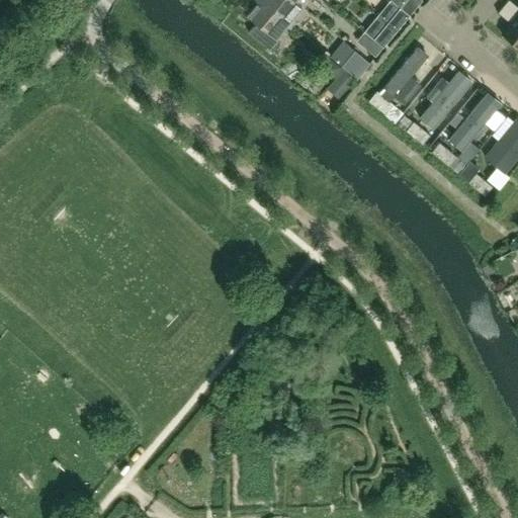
[(279,42),(275,39),(286,26),(289,29),(292,25),(261,0),(251,0),(255,3),(246,14),(255,22),(248,31),(272,53),(279,45),(279,42)]
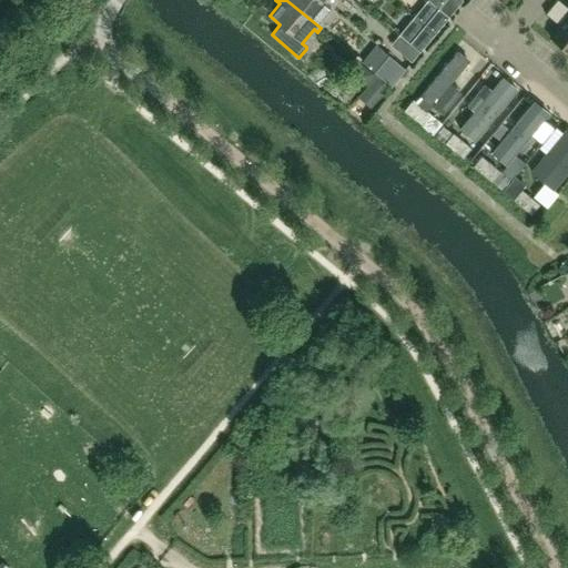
[(332,8),(322,0),(286,0),(321,28),(324,23),(321,21),(332,8)]
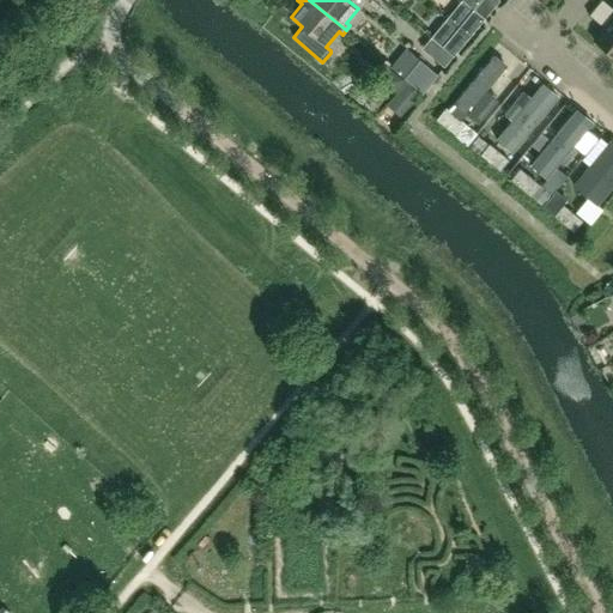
[(498,1),(497,0),(480,0),(473,8),(485,18),(498,1)]
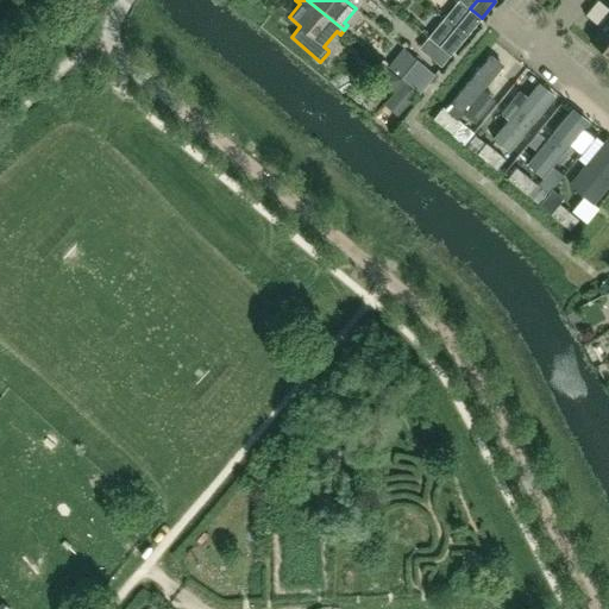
[(608,8),(598,0),(596,0),(590,8),(608,23),(608,8)]
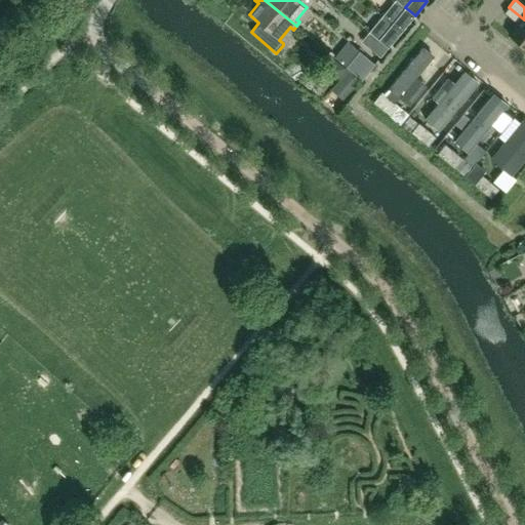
[(401,32),(415,15),(405,7),(392,24),(401,32)]
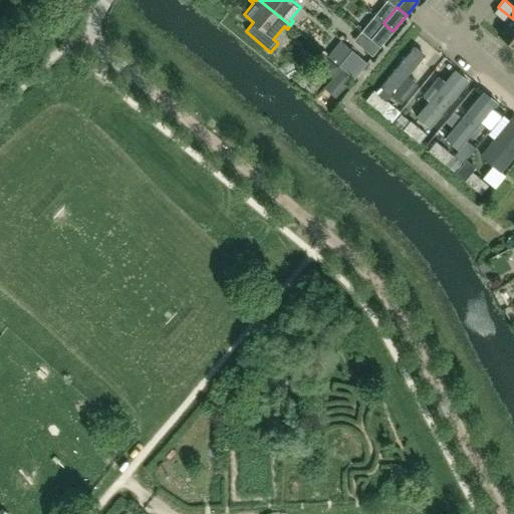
[(513,19),(498,7),(494,13),(507,24),(499,35),(513,47),(513,19)]
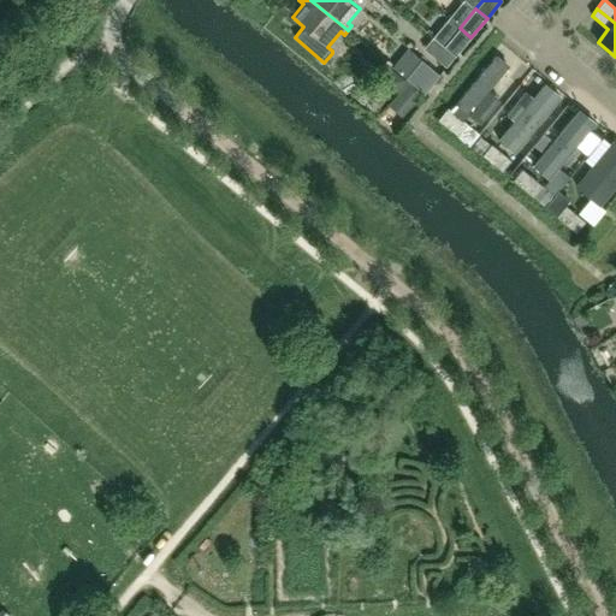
[(456,54),(471,37),(460,28),(445,46),(456,54)]
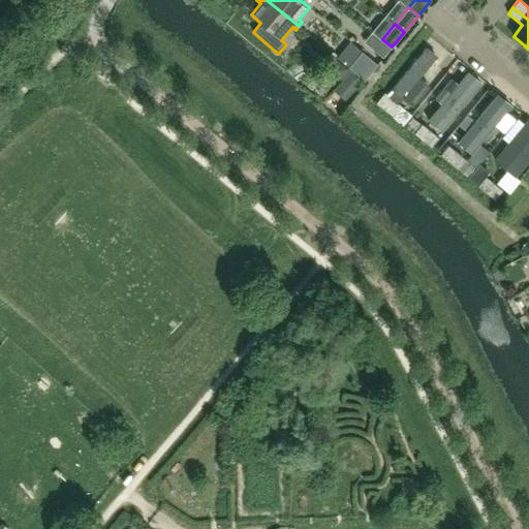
[(392,47),(382,39),(377,35),(369,44),(383,57),(392,47)]
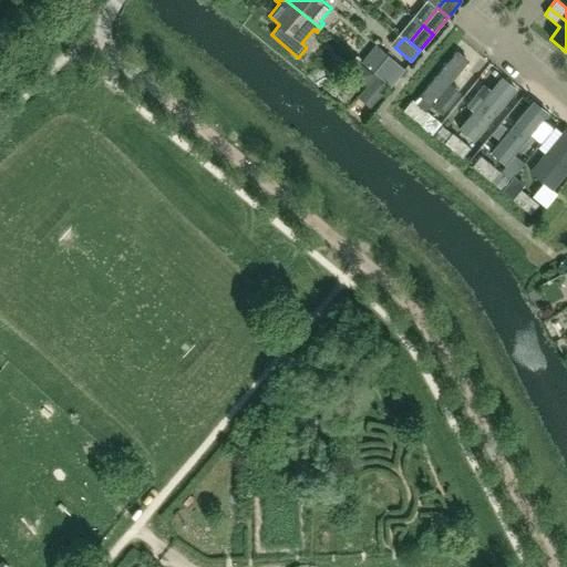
[(440,114),(484,65),(464,49),(421,98),(440,114)]
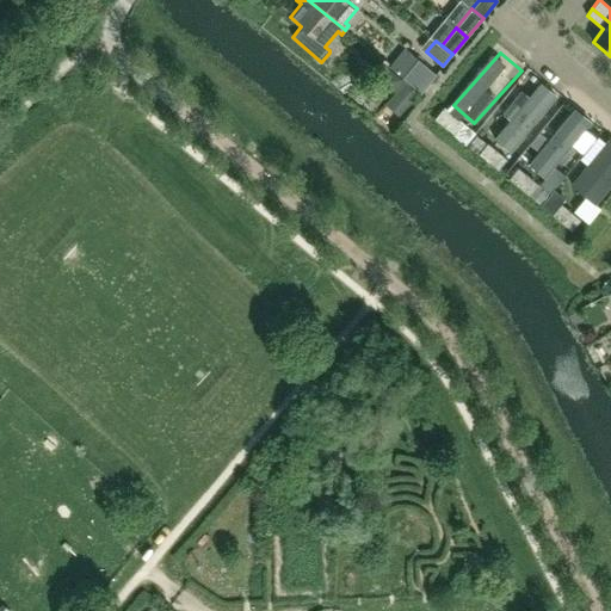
[(420,93),(434,75),(415,60),(400,78),(420,93)]
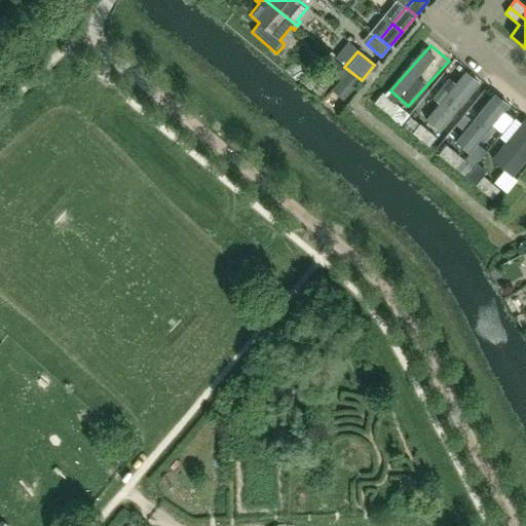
[(346,69),(332,58),(324,68),(338,79),(346,69)]
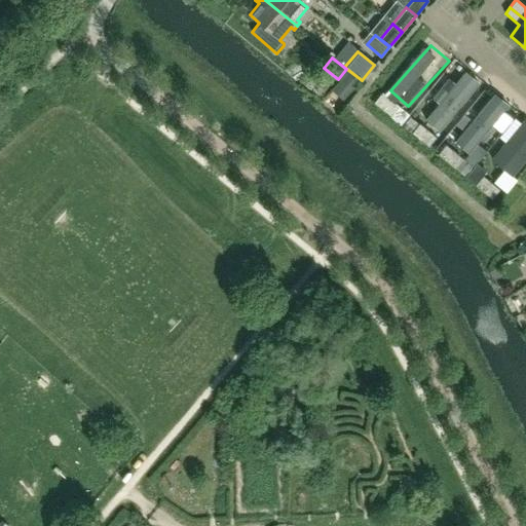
[(347,70),(338,80),(351,90),(360,80),(347,70)]
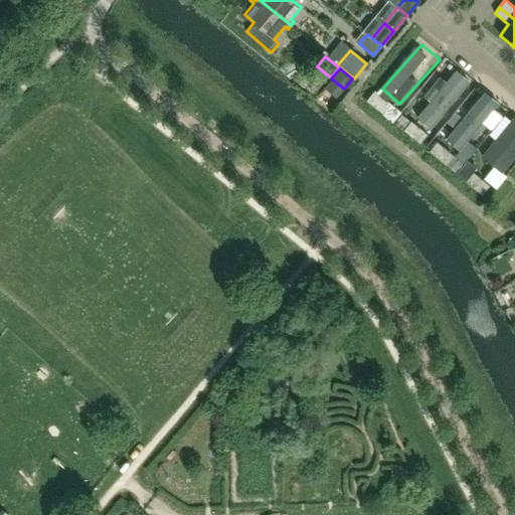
[(428,105),(414,122),(430,134),(467,86),(454,74),(444,88),(437,81),(422,100),(428,105)]
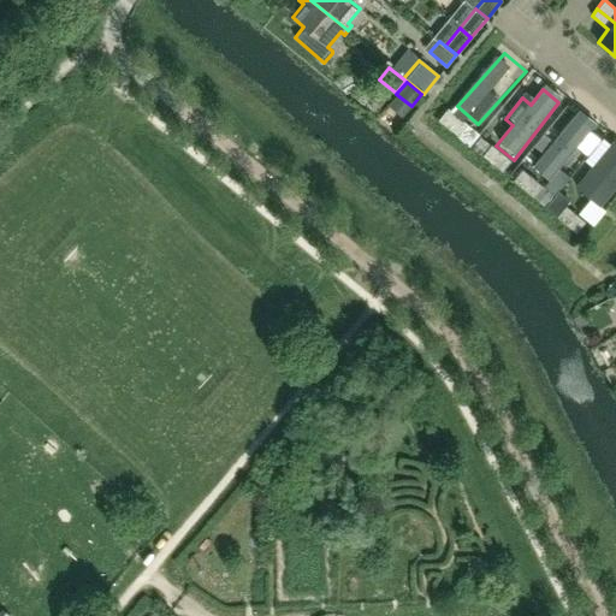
[(467,125),(448,108),(438,119),(458,136),(467,125)]
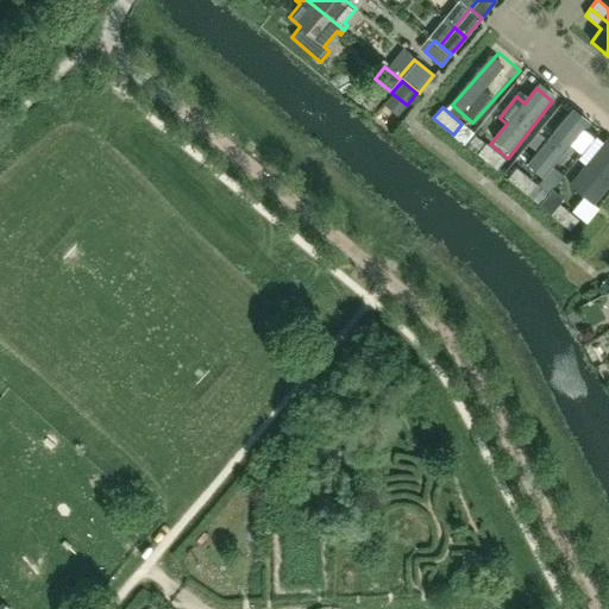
[(464,144),(472,133),(462,125),(453,135),(464,143),(464,144)]
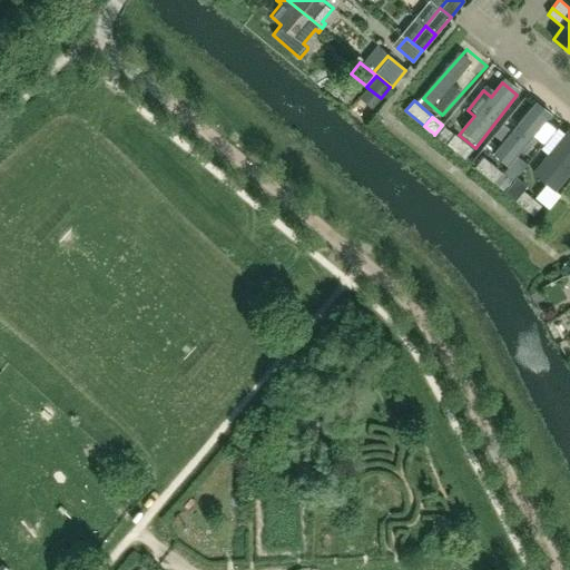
[(472,148),(454,134),(445,144),(464,159),(472,148)]
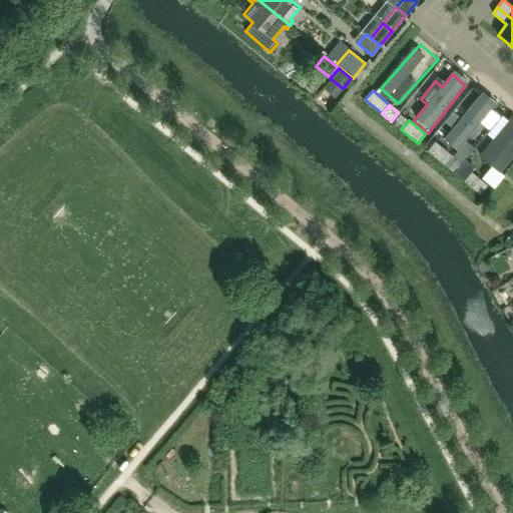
[(512,123),(510,121),(477,158),(499,177),(512,161),(512,123)]
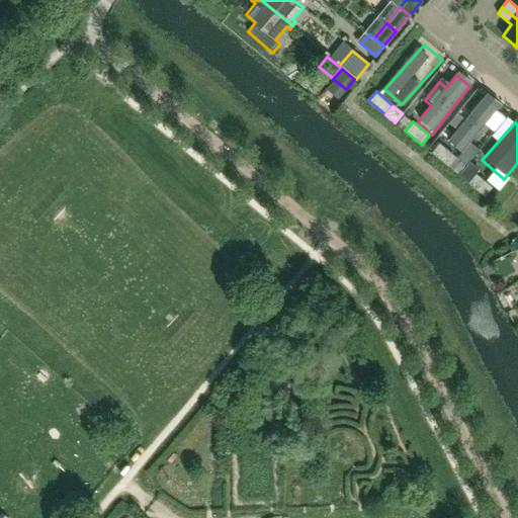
[(455,156),(439,143),(431,152),(447,166),(455,156)]
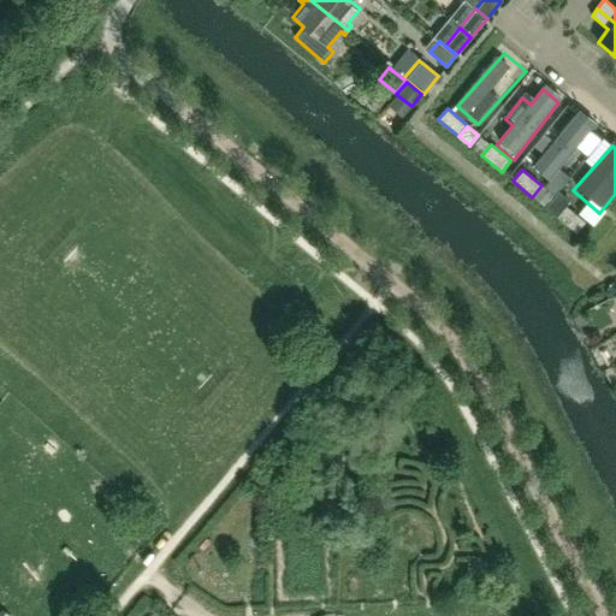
[(585,221),(566,206),(556,217),(575,234),(585,221)]
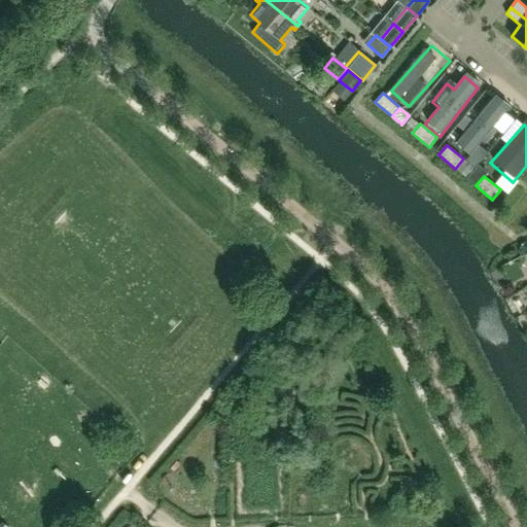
[(335,466),(335,479),(353,478),(352,465),(335,466)]
